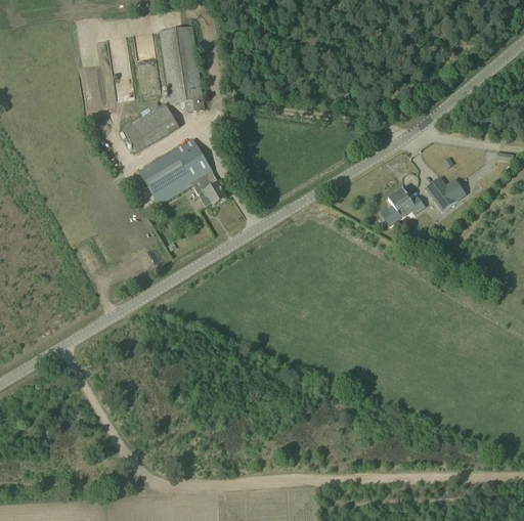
[(159,31),(170,103),(184,101),(185,112),(204,109),(191,26),(159,31)]
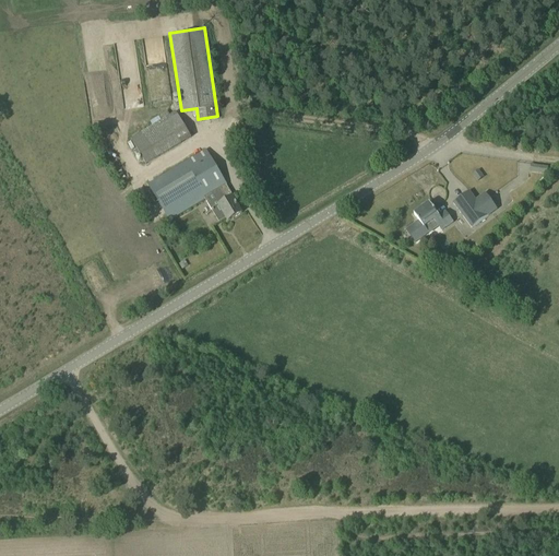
[(161,117),(130,135),(146,163),(191,135),(176,109),(169,113),(167,109),(158,114),(161,117)]
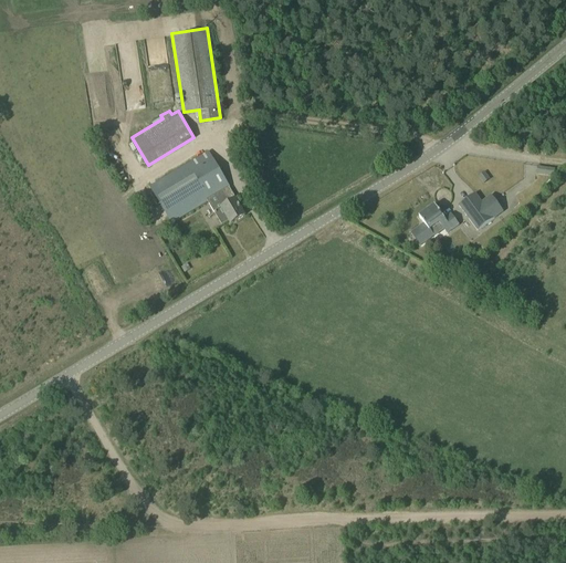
[(199,156),(150,185),(166,211),(171,221),(208,199),(221,222),(229,218),(231,221),(244,214),(233,195),(234,194),(208,149),(199,156)]
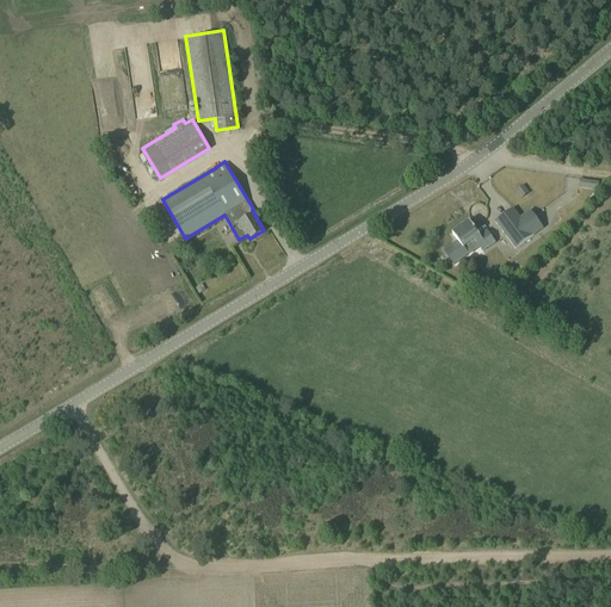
[(517,187),(523,194),(529,191),(523,183),(517,187)]
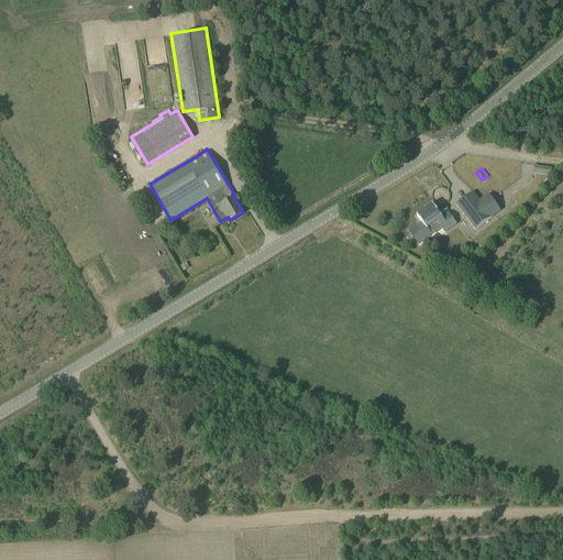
[(456,202),(475,227),(500,208),(489,193),(479,199),(473,190),(456,202)]
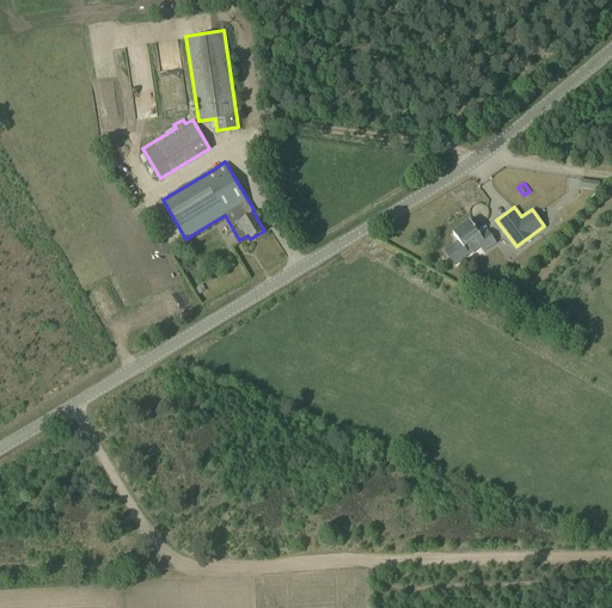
[(445,249),(454,262),(469,252),(465,246),(476,238),(484,250),(496,241),(489,232),(483,237),(470,220),(453,232),(458,239),(445,249)]
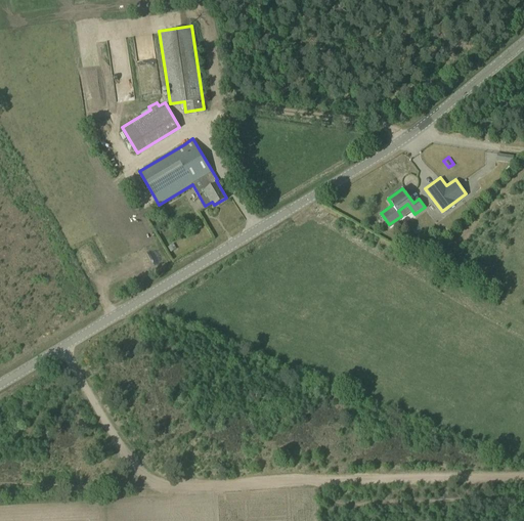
All buildings are outlined.
